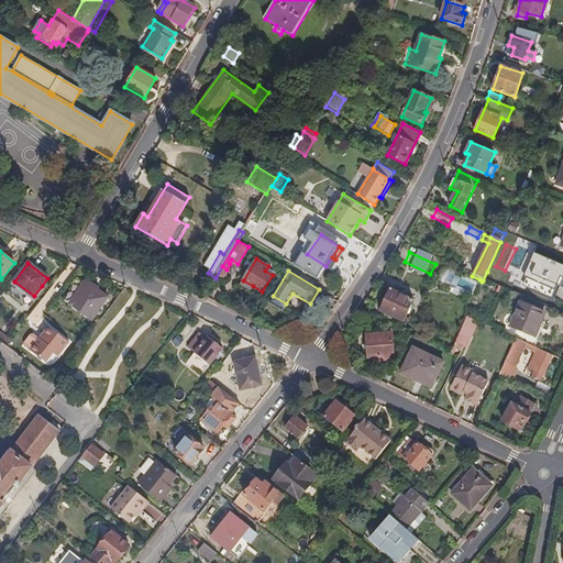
[(474,294),(477,282),(449,272),(445,284),(474,294)]
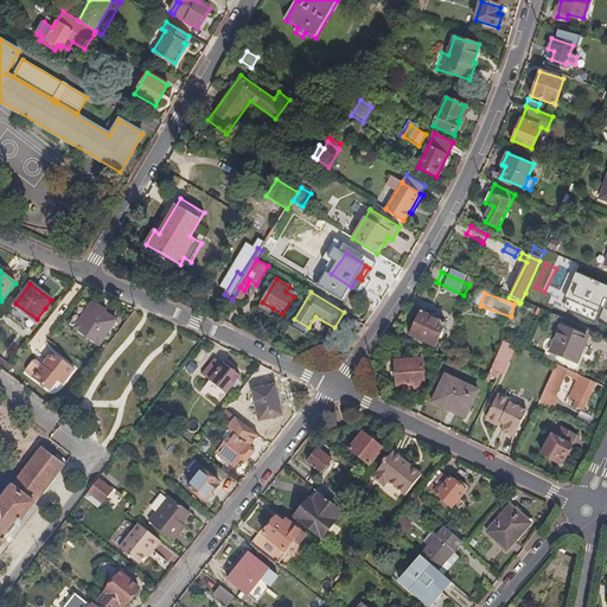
[(526,305),(530,295),(525,293),(521,302),(526,305)]
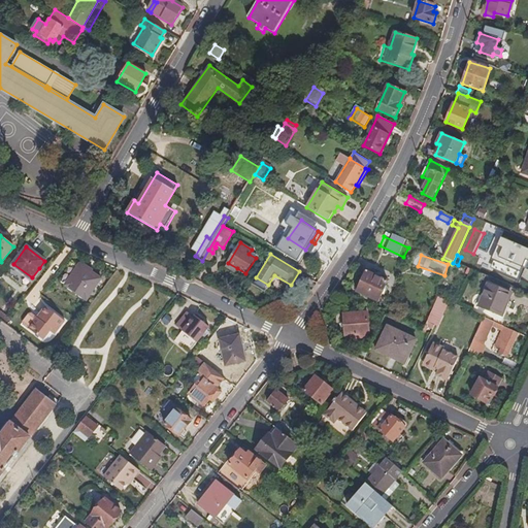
[(237,268),(228,263),(226,267),(235,272),(237,268)]
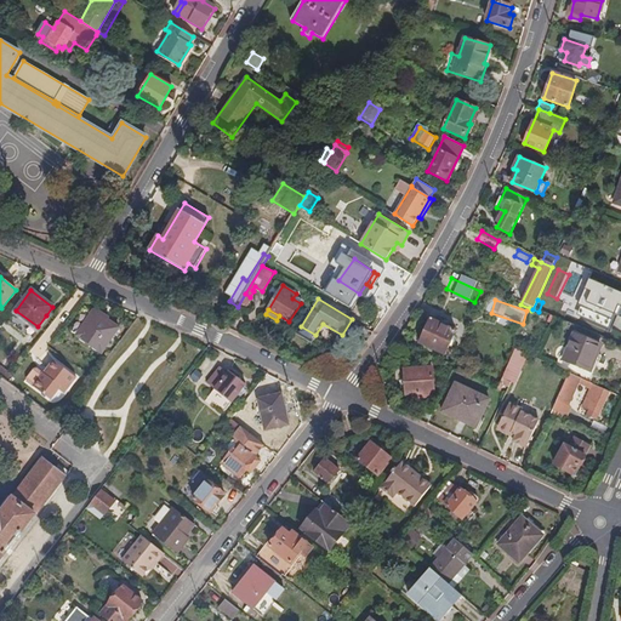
[(39,335),(51,319),(46,315),(38,326),(16,311),(15,312),(12,314),(39,335)]
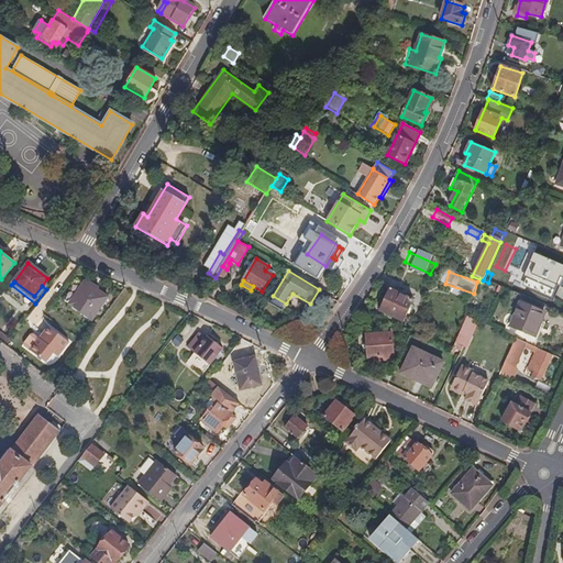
[(67,305),(80,286),(75,283),(61,300),(67,305)]
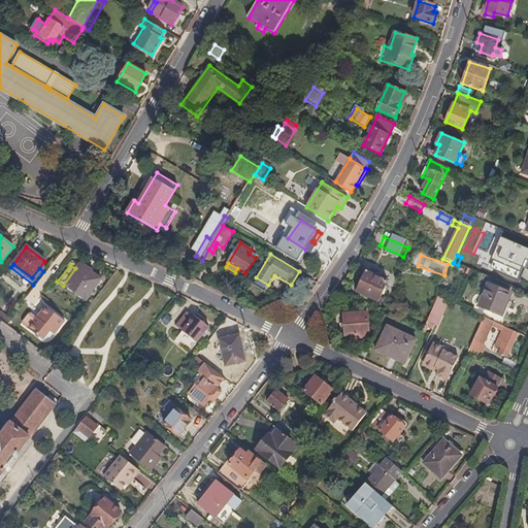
[(84,301),(99,282),(78,265),(75,268),(63,286),(84,301)]
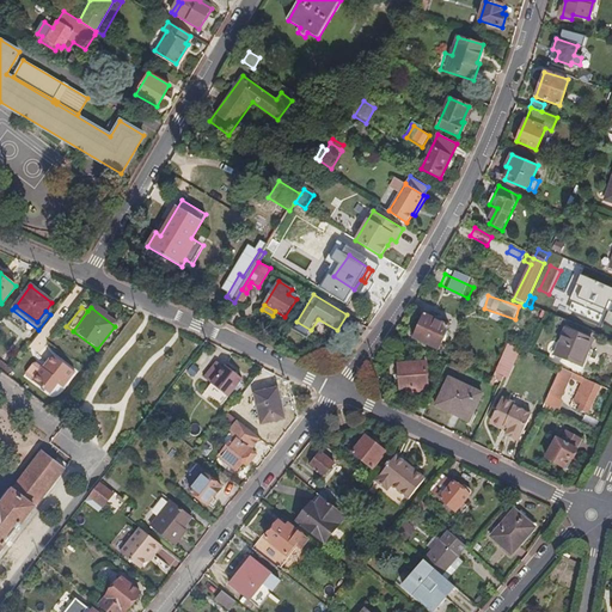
[(226,320),(226,318),(225,316),(224,314),(221,314),(220,314),(218,314),(216,316),(215,318),(215,319),(216,322),(216,323),(219,324),(220,325),(222,325),(224,324),(226,323),(226,320)]
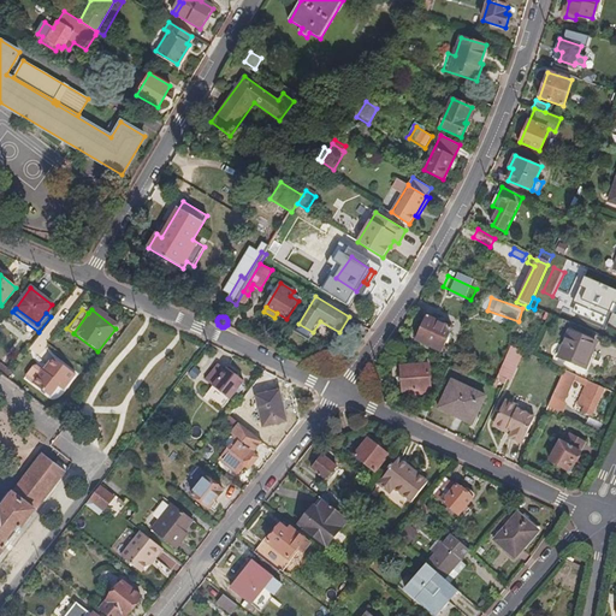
[(442,351),(452,327),(427,317),(416,339),(442,351)]
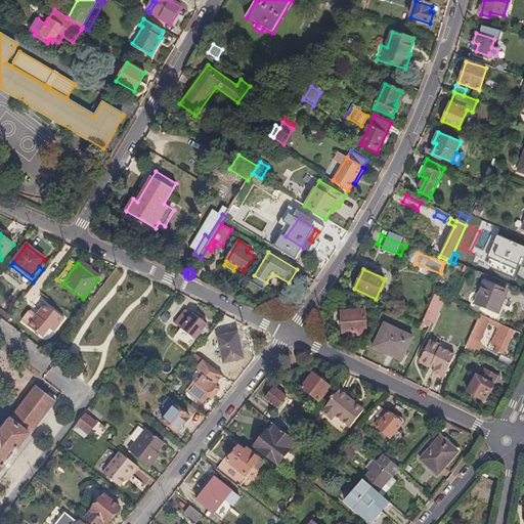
[(506,300),(509,292),(484,281),(475,304),(497,313),(504,299),(506,300)]
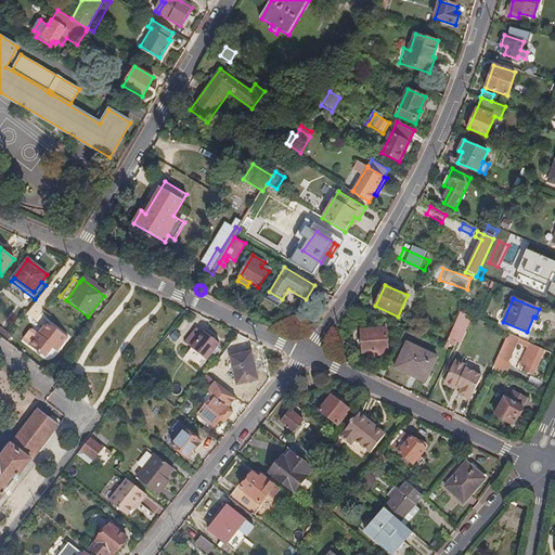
[(460,343),(472,317),(460,311),(450,335),(449,338),(452,339),(457,341),(460,343)]
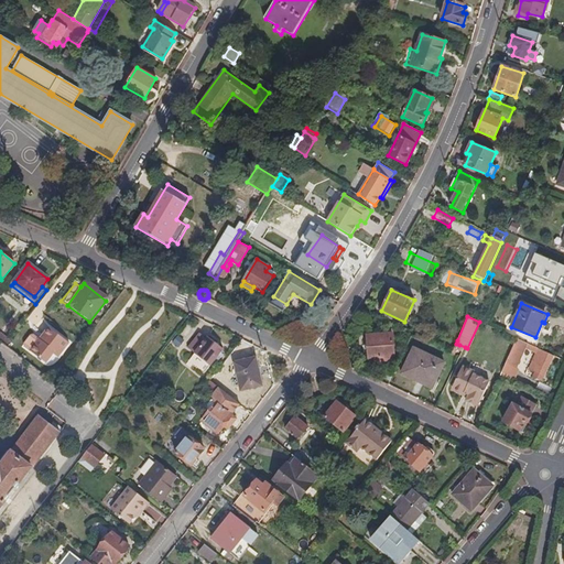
[(42,340),(51,328),(49,326),(39,338),(42,340)]
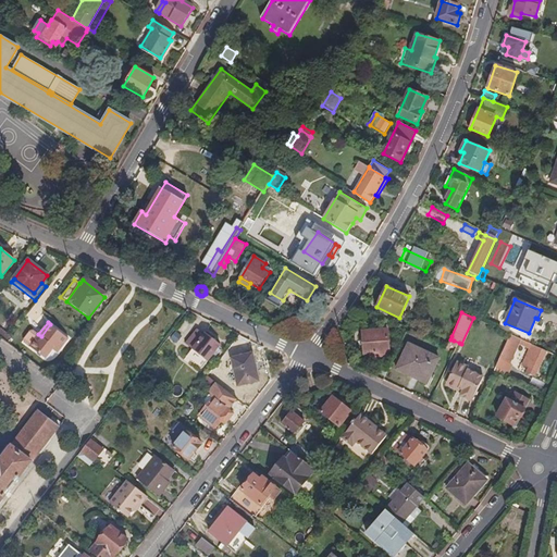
[(57,353),(69,338),(50,324),(41,336),(38,334),(38,335),(29,346),(39,355),(44,349),(52,349),(57,353)]
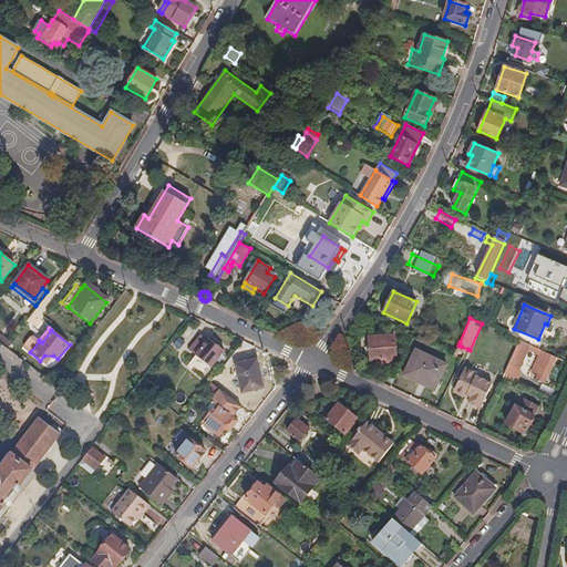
[(10,342),(0,336),(0,334),(0,342),(7,348),(10,342)]
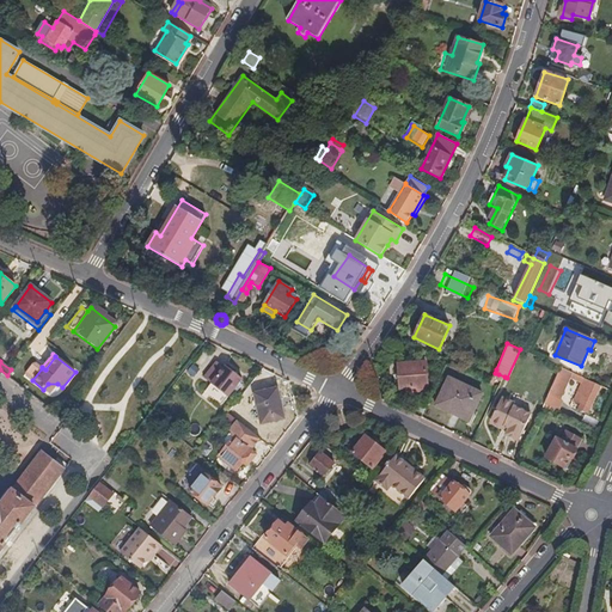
[(242,380),(225,367),(224,368),(215,361),(204,375),(210,380),(203,390),(213,398),(221,389),(230,396),(242,380)]
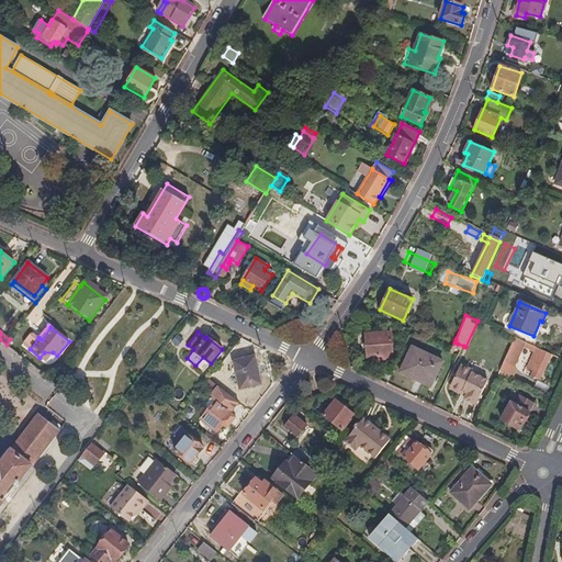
[(391,356),(389,332),(363,334),(366,358),(391,356)]
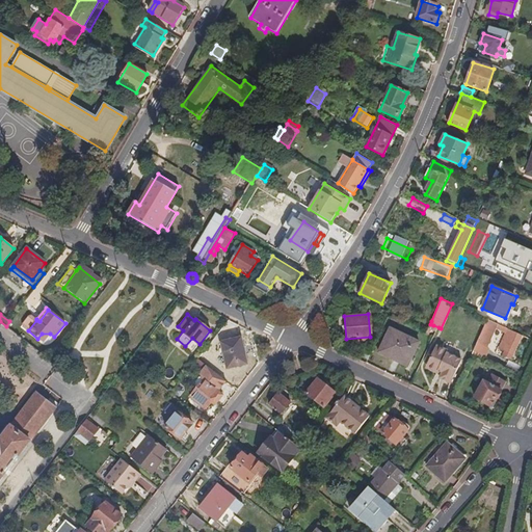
[(28,330),(36,320),(30,316),(27,316),(22,323),(22,326),(28,330)]
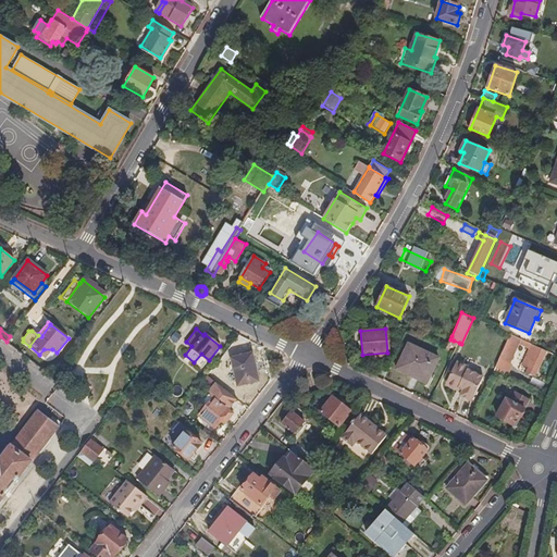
[(175,343),(182,335),(176,331),(170,338),(175,343)]
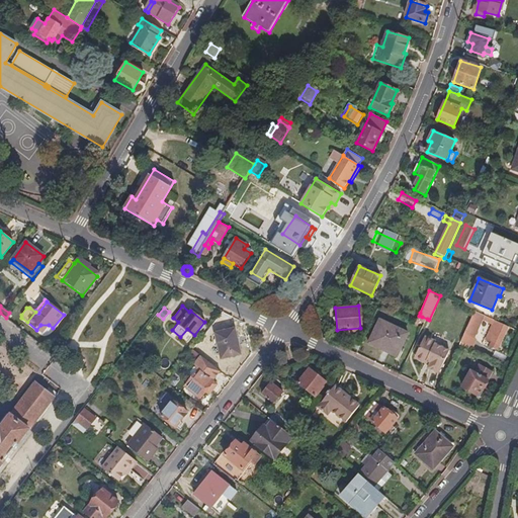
[(472,346),(476,339),(472,337),(481,319),(493,324),(486,339),(492,342),(491,345),(498,348),(508,326),(476,312),(459,345),(467,349),(469,344),(472,346)]
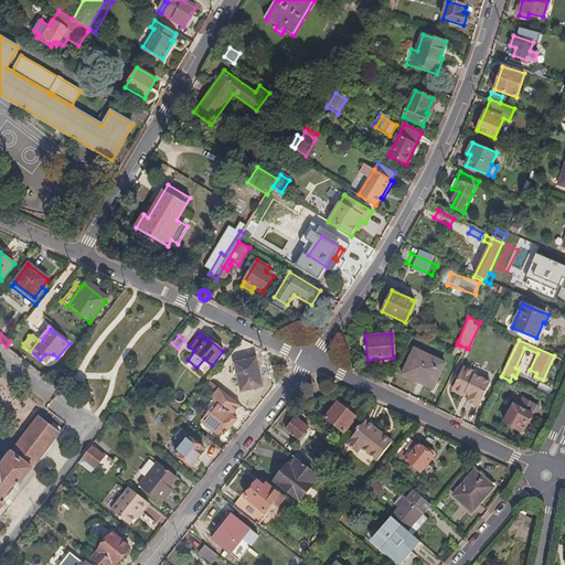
[(460,345),(457,344),(452,354),(461,358),(466,348),(460,345)]
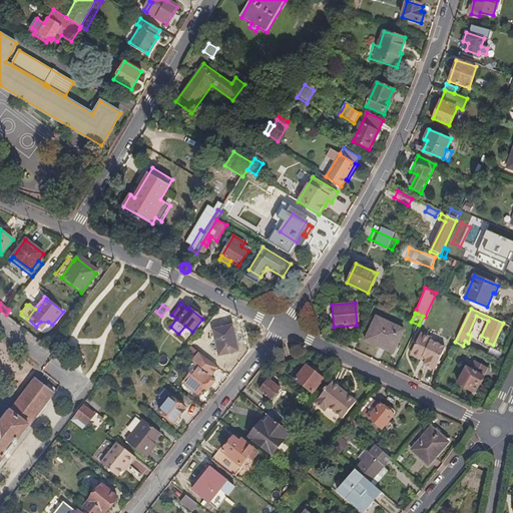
[(394,354),(405,331),(377,317),(366,340),(394,354)]
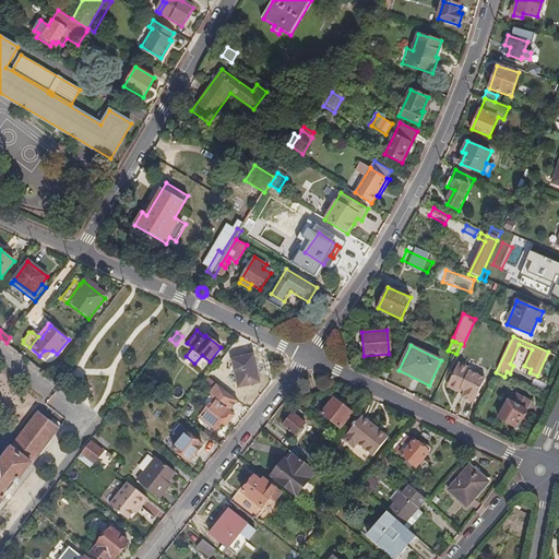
[(45,360),(52,351),(44,351),(39,356),(45,360)]
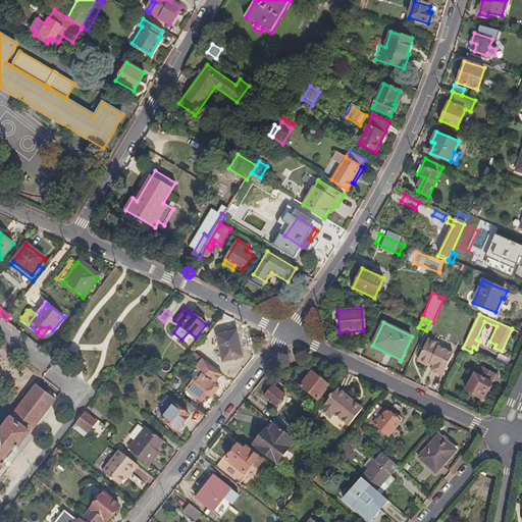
[(242,358),(237,333),(217,337),(223,362),(242,358)]
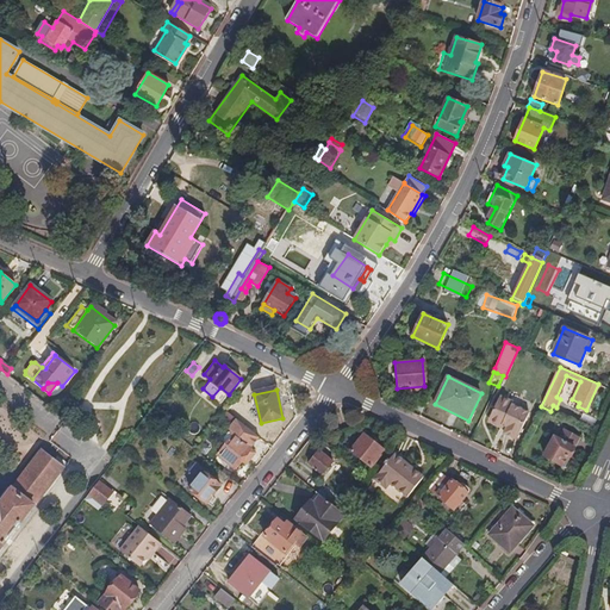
[(422,414),(429,399),(418,394),(412,409),(422,414)]
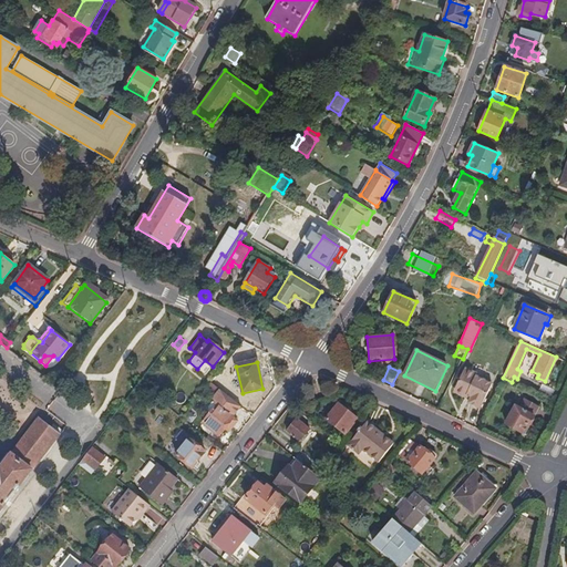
[(467,404),(480,410),(483,404),(493,384),(476,377),(475,373),(468,370),(465,371),(464,371),(455,391),(456,394),(462,398),(466,397),(471,399),(467,404)]
